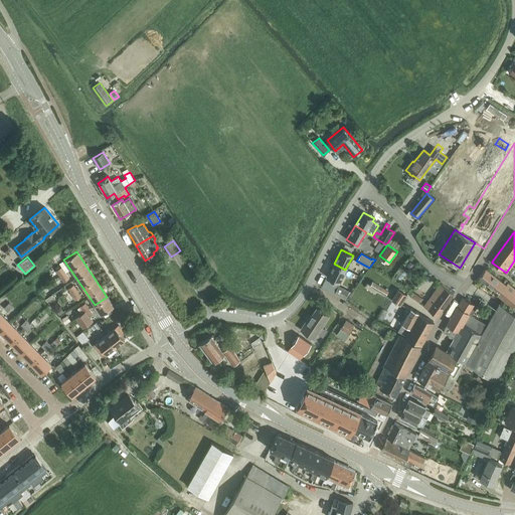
[(338,284),(345,270),(334,264),(327,278),(338,284)]
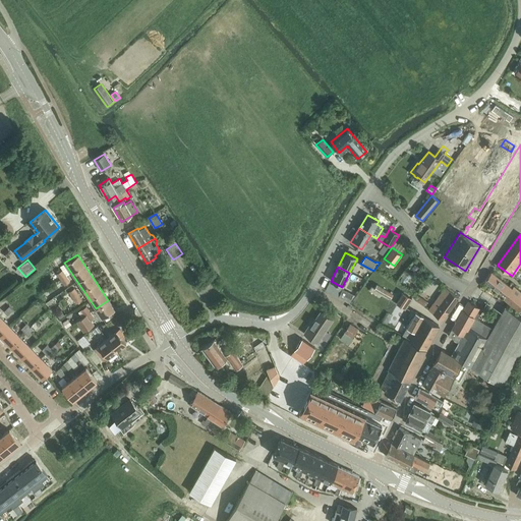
[(56,274),(60,280),(66,276),(62,270),(56,274)]
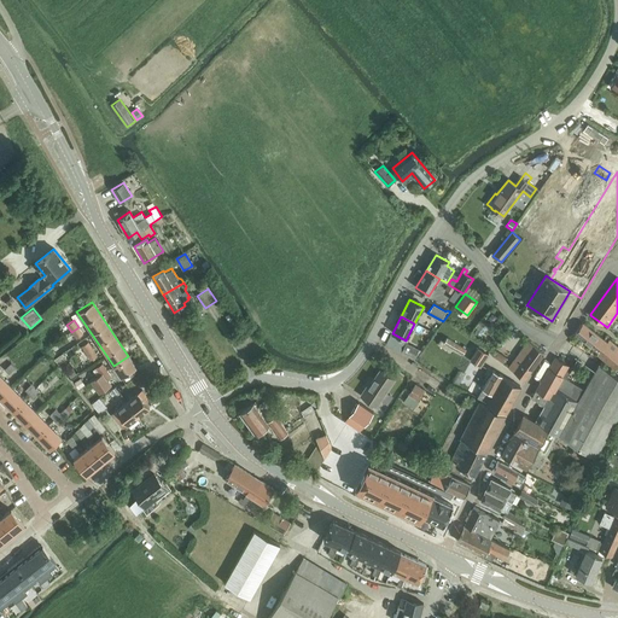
[(617,369),(617,347),(608,340),(607,342),(590,328),(592,327),(586,322),(583,324),(582,324),(573,334),(598,353),(596,354),(617,369)]
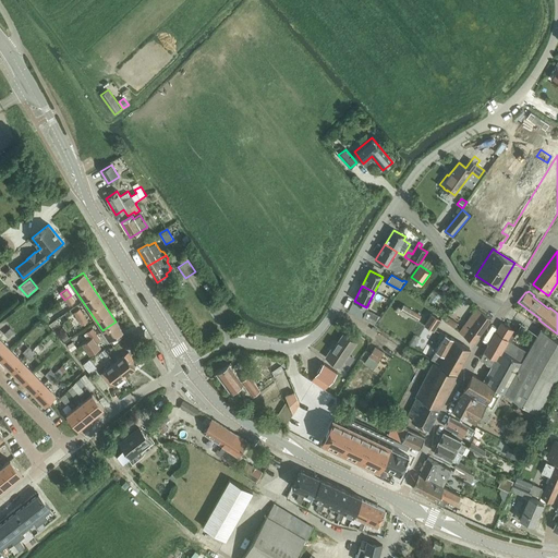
[(64,300),(69,306),(75,302),(71,295),(64,300)]
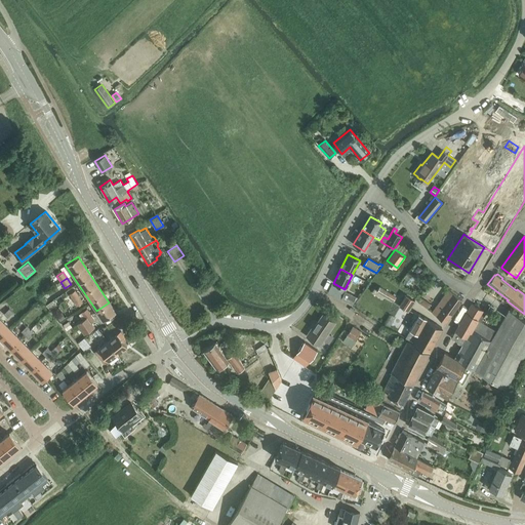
[(394,300),(397,296),(379,286),(377,290),(375,288),(372,292),(382,298),(385,295),(394,300)]
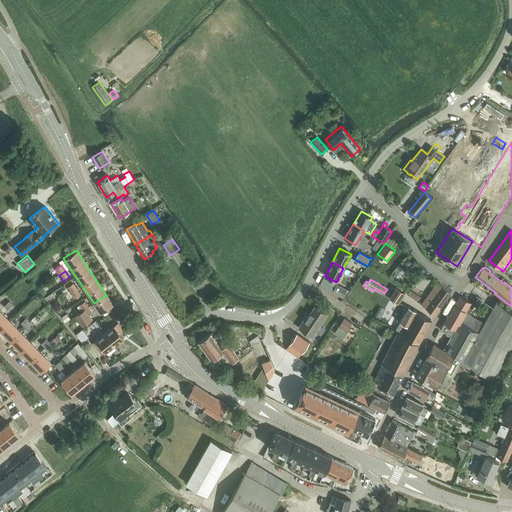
[(421,304),(435,314),(451,292),(437,282),(421,304)]
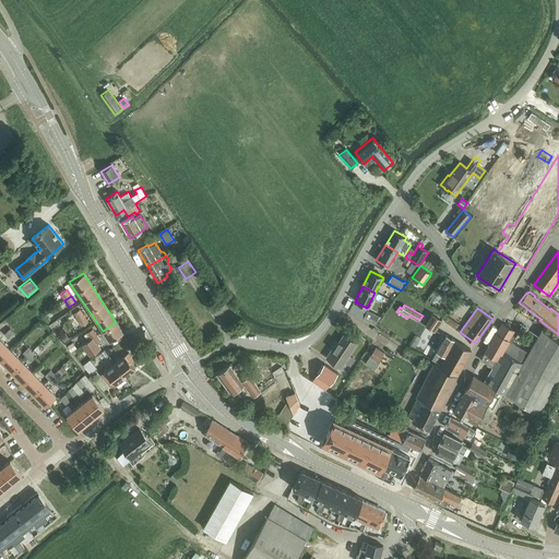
[(73,313),(78,320),(84,316),(80,309),(73,313)]
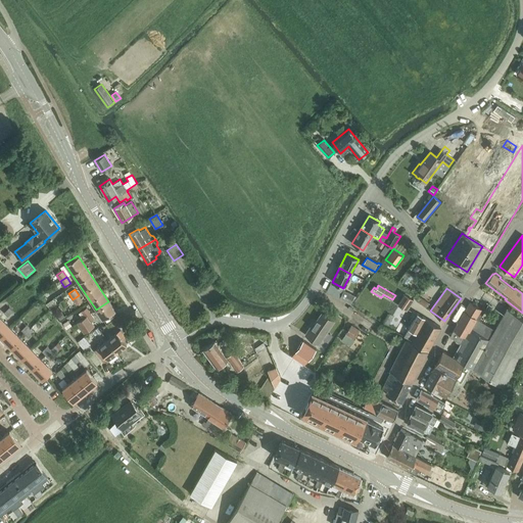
[(350,303),(354,295),(344,290),(340,297),(350,303)]
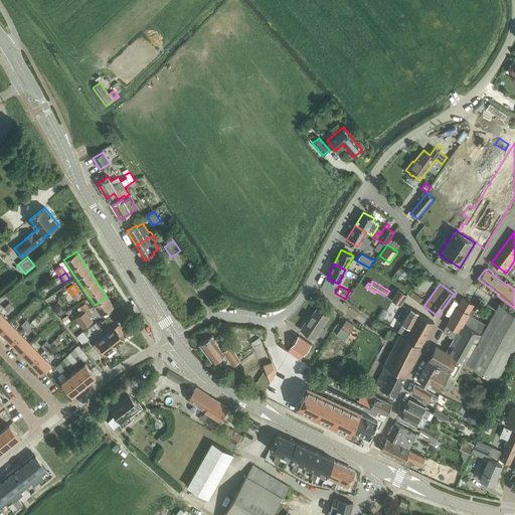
[(71,295),(75,301),(81,297),(77,291),(71,295)]
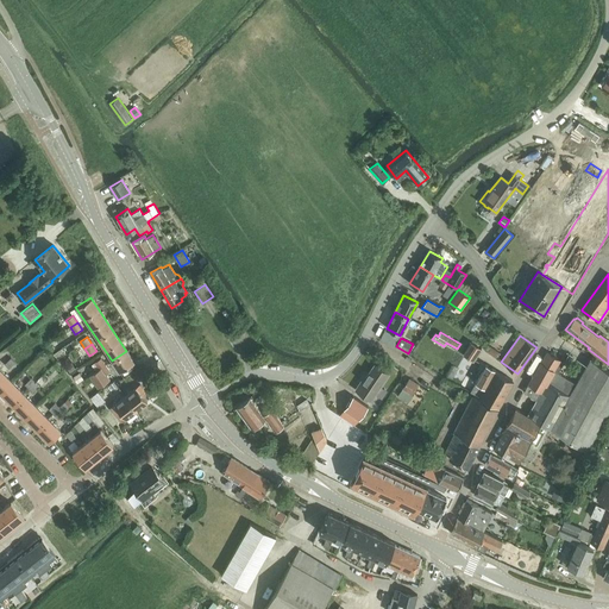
[(473,362),(481,350),(471,344),(463,356),(473,362)]
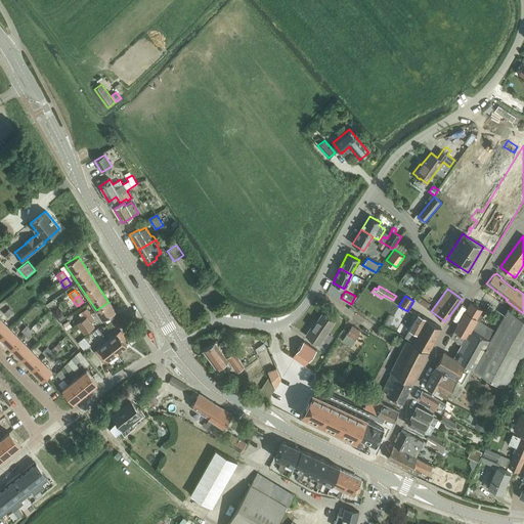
[(108,302),(96,310),(102,319),(115,311),(108,302)]
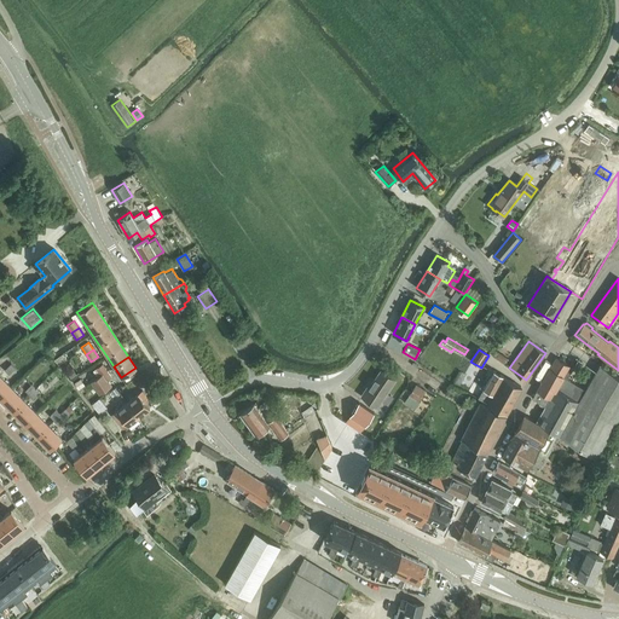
[(549,369),(532,399),(544,406),(536,421),(549,429),(565,438),(595,457),(618,415),(618,414),(618,377),(597,363),(584,389),(566,379),(572,369),(556,358),(549,369)]
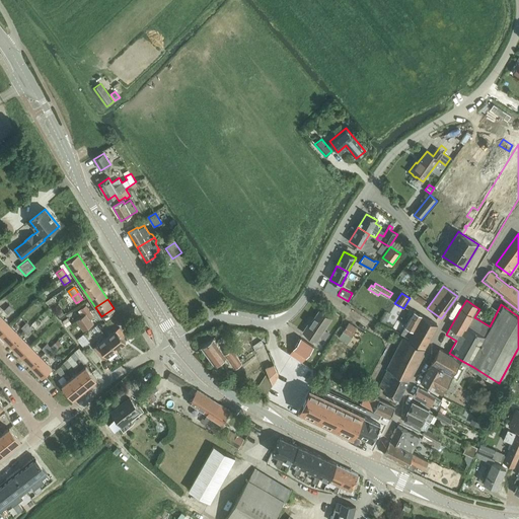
[(10,305),(4,311),(7,314),(13,309),(10,305)]
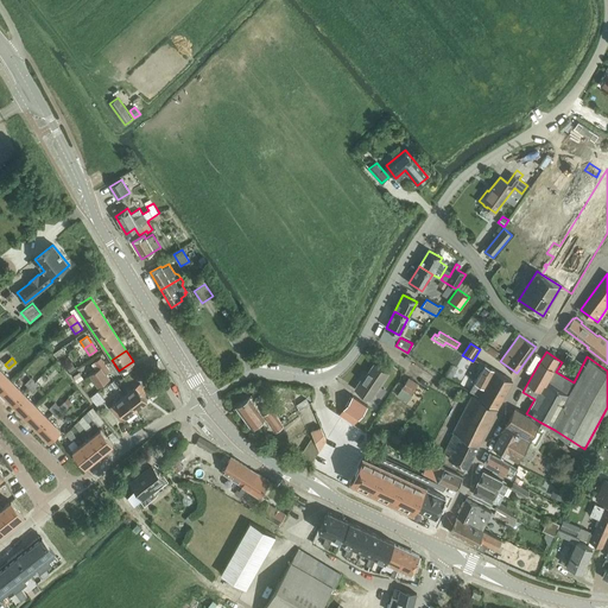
[(101,358),(92,365),(95,371),(105,365),(101,358)]
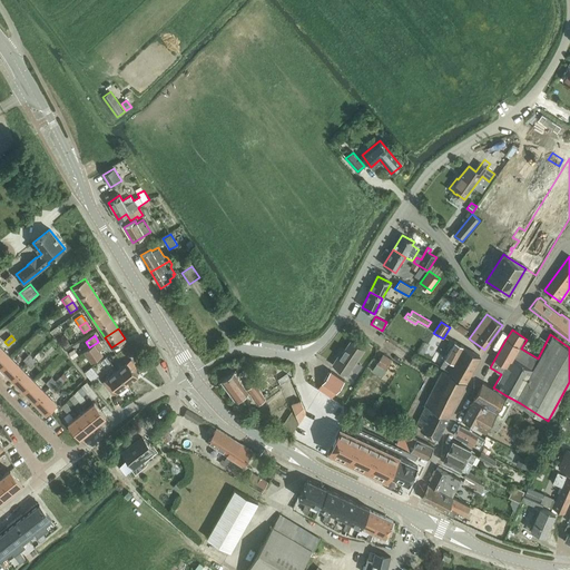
[(67,338),(61,343),(66,349),(70,344),(67,338)]
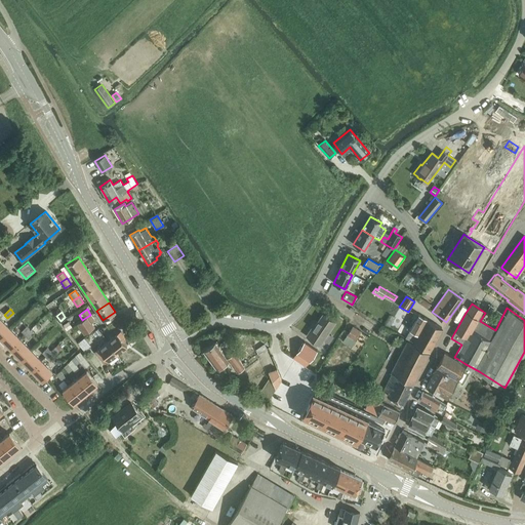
[(320,345),(335,322),(323,314),(313,328),(312,327),(307,335),(320,345)]
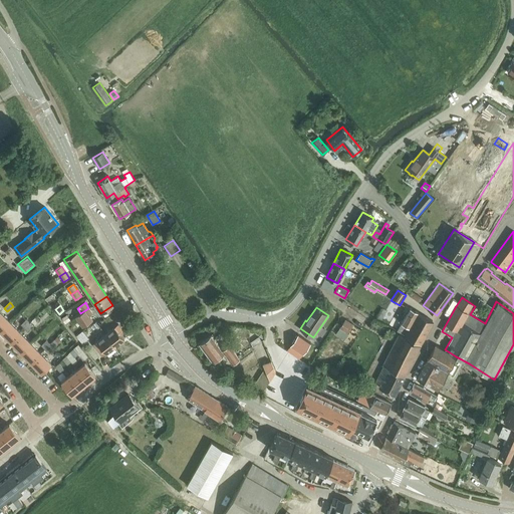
[(402,323),(410,327),(418,313),(410,308),(410,309),(406,307),(403,311),(407,313),(402,323)]
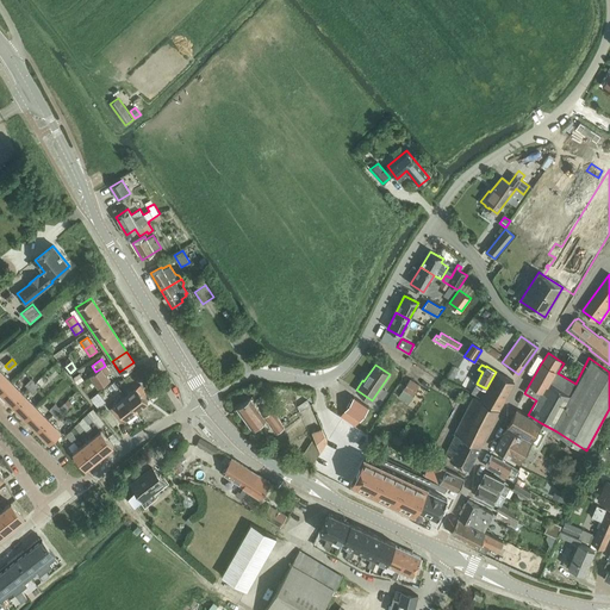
[(110,372),(105,366),(95,372),(89,377),(98,388),(110,380),(106,375),(110,372)]
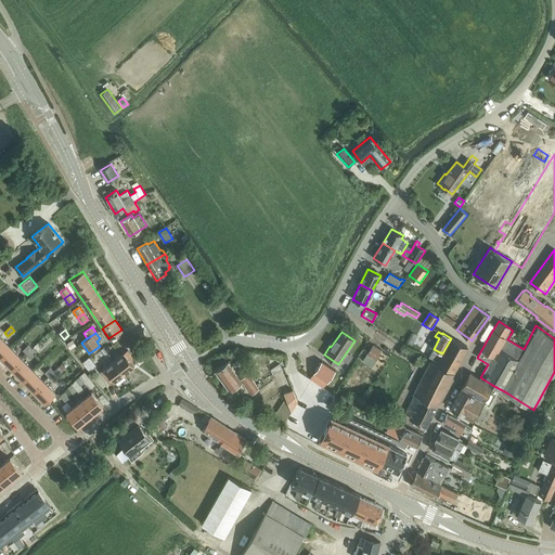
[(0,356),(0,357),(9,348),(0,338),(0,356)]
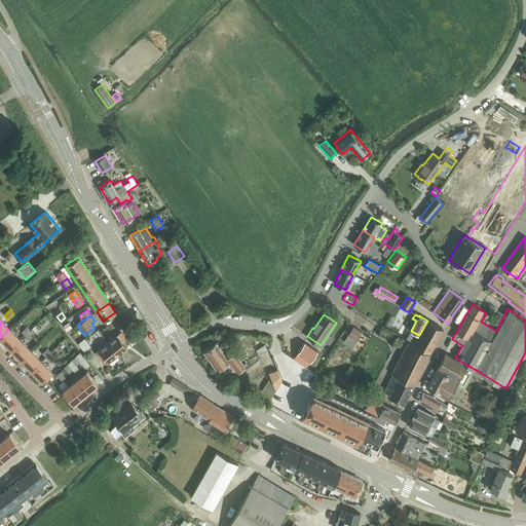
[(419,335),(411,331),(407,339),(430,352),(443,329),(427,321),(419,335)]
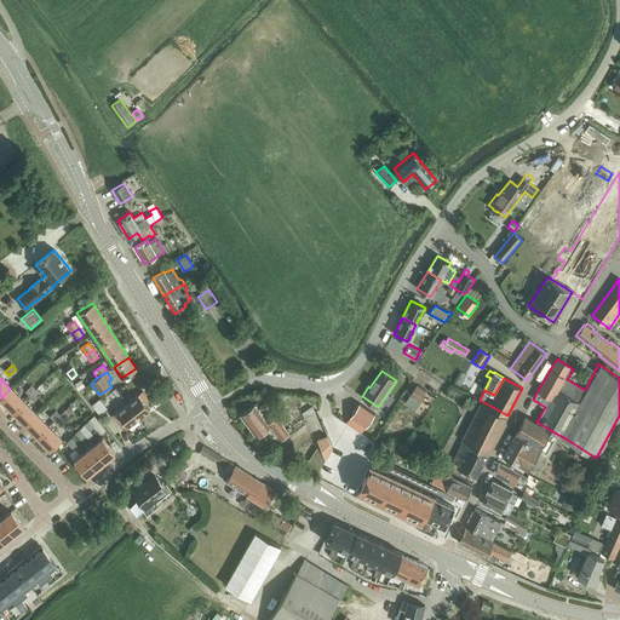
[(81,379),(74,384),(79,390),(85,386),(81,379)]
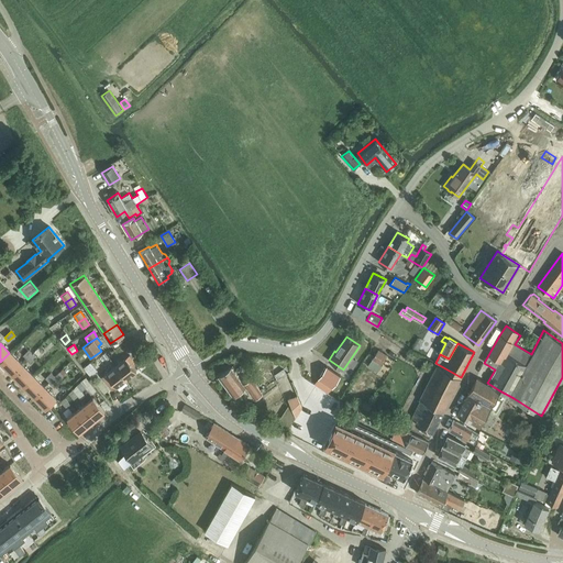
[(378,349),(367,366),(377,372),(388,355),(378,349)]
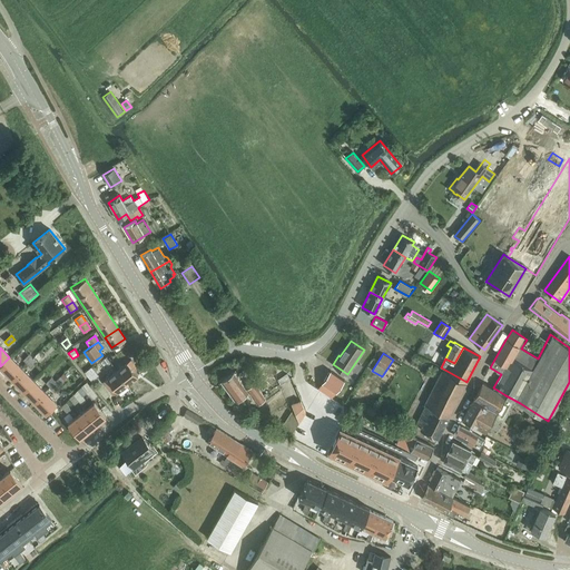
[(0,366),(11,377),(21,369),(9,357),(0,366)]
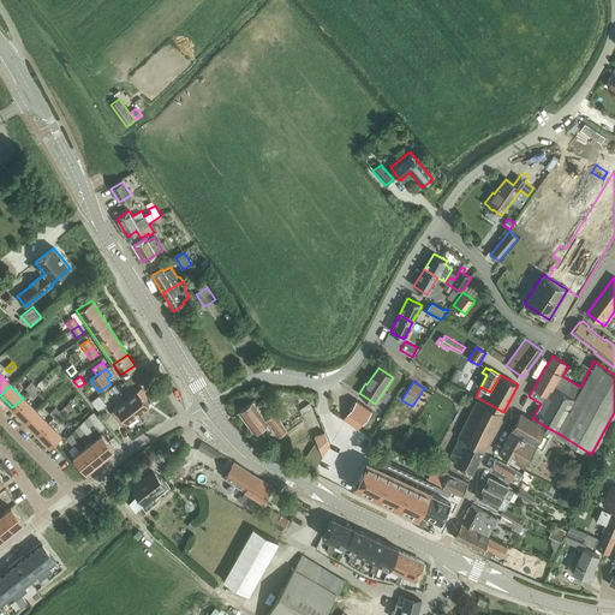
[(34,386),(28,392),(34,396),(40,390),(34,386)]
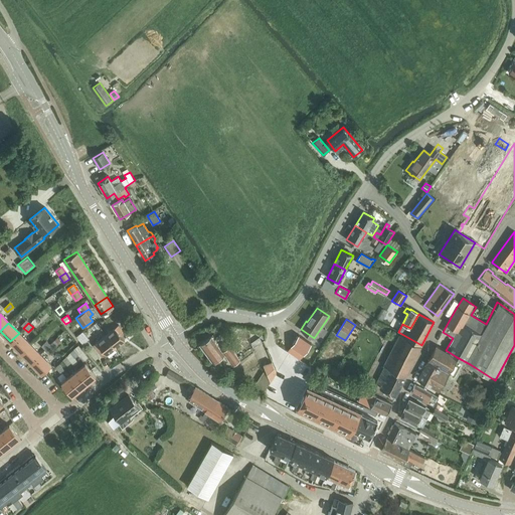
[(105,335),(115,348),(124,340),(120,336),(124,333),(118,325),(105,335)]
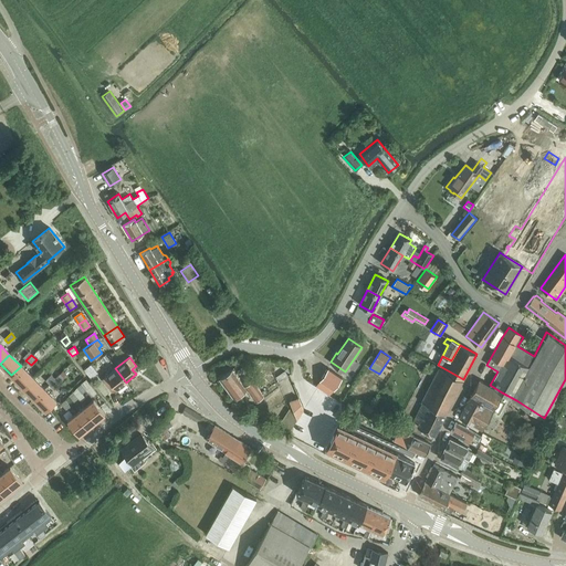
[(91,364),(84,369),(91,378),(97,373),(91,364)]
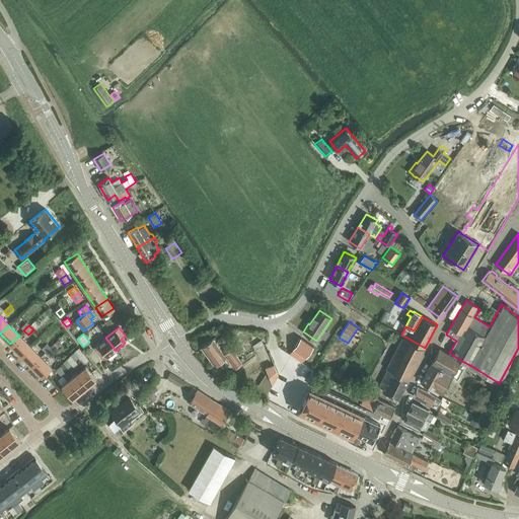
[(10,344),(20,354),(29,346),(19,336),(10,344)]
